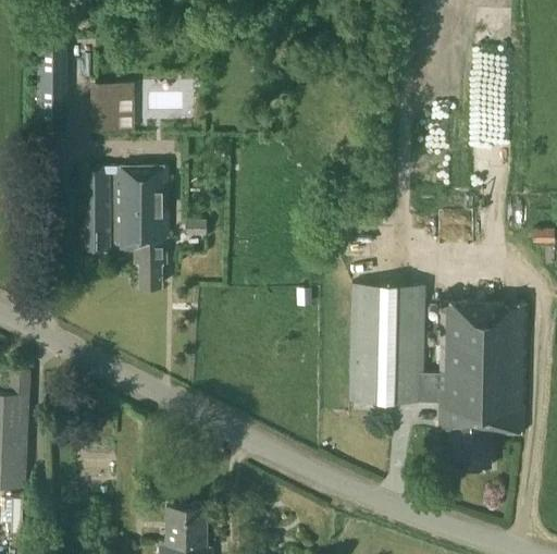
[(67,46),(38,46),(37,133),(66,133),(67,46)]
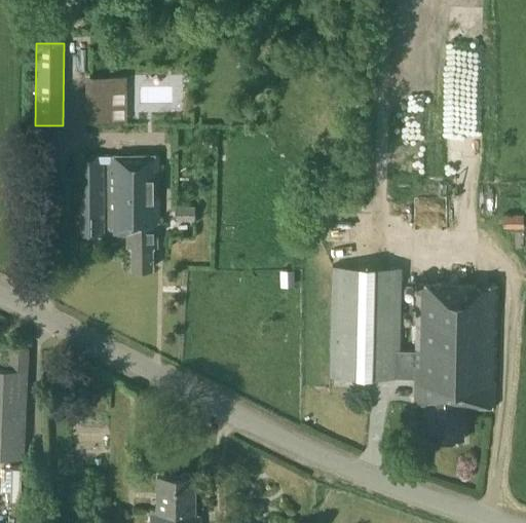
[(86,120),(115,120),(115,105),(127,105),(127,75),(86,75),(86,120)]
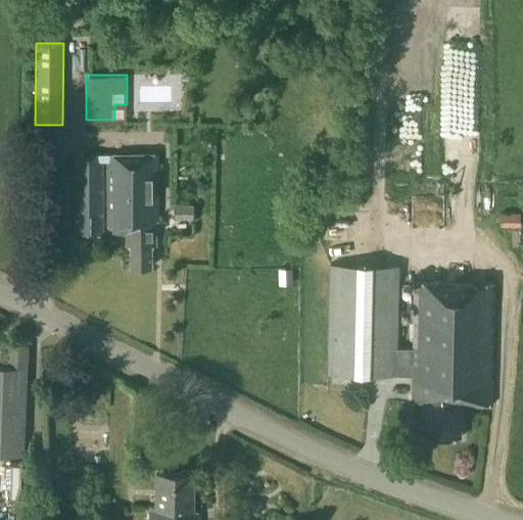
[(155,225),(158,225),(158,157),(73,158),(74,237),(101,237),(101,164),(106,164),(107,237),(125,237),(125,248),(130,248),(130,271),(150,270),(150,247),(156,247),(155,225)]
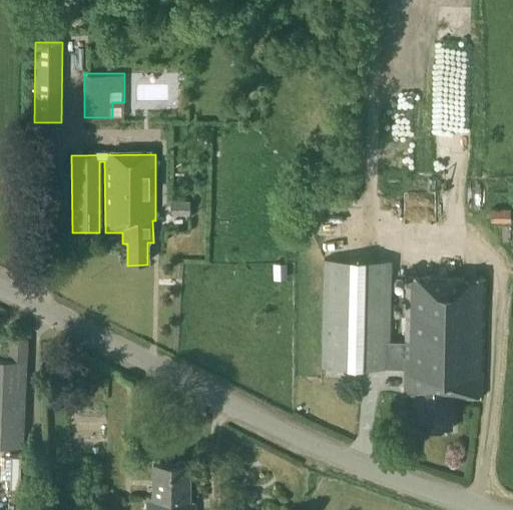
[(190,215),(190,201),(170,201),(170,215),(190,215)]
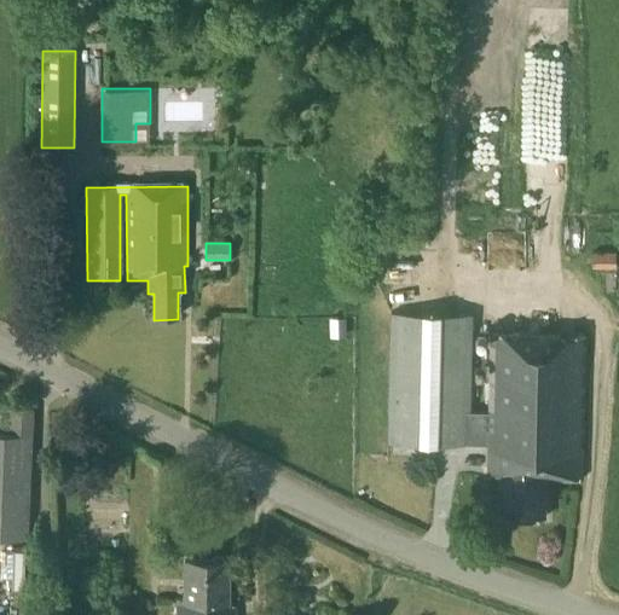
[(617,268),(617,254),(591,254),(593,270),(617,268)]
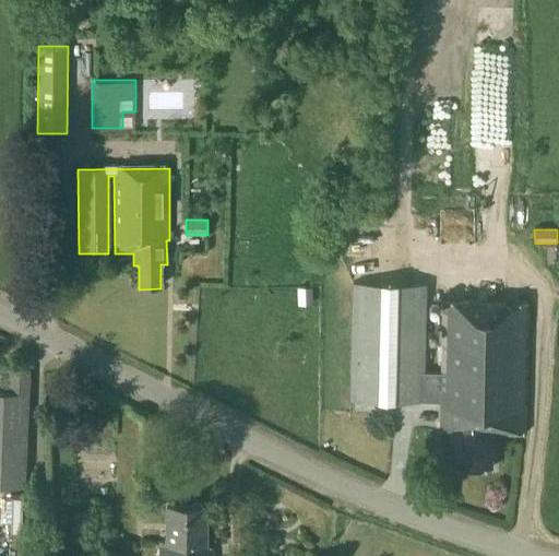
[(441,404),(440,449),(450,449),(449,469),(491,470),(492,435),(524,435),(527,307),(442,303),(441,376),(424,376),(425,287),(353,286),(351,403),(424,404),(441,404)]
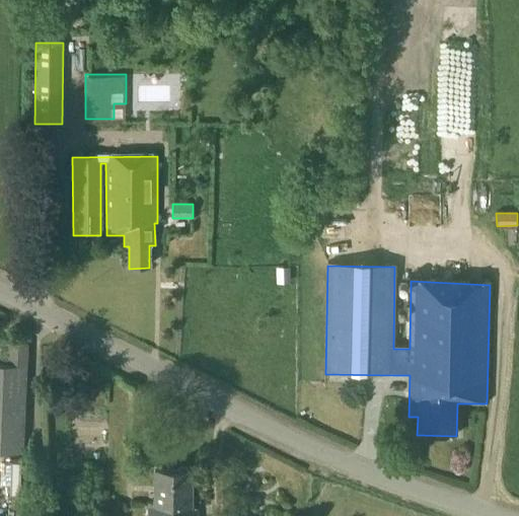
[(0,454),(22,455),(27,347),(8,346),(8,368),(0,367),(0,454)]
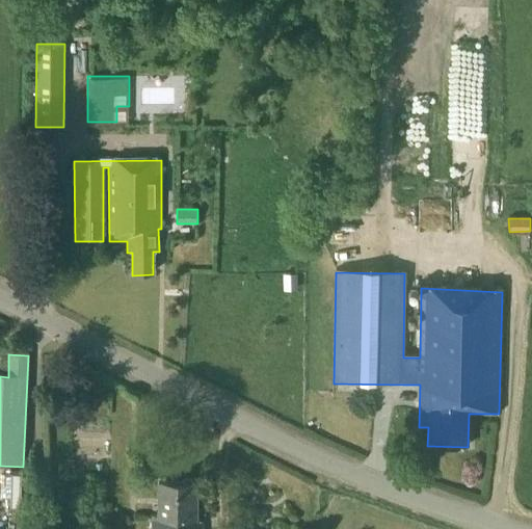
[(202,528),(203,523),(195,523),(195,485),(158,484),(158,518),(153,518),(152,528),(202,528)]
